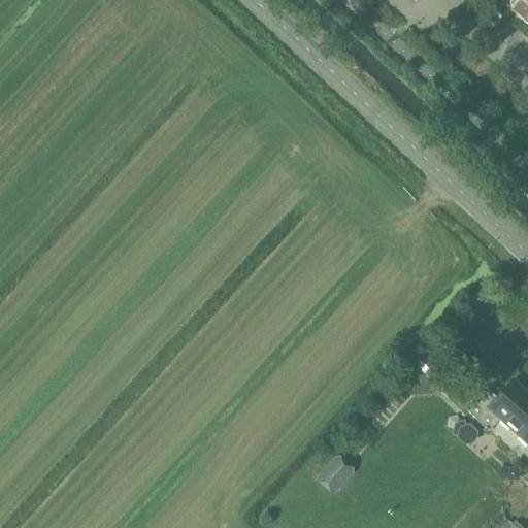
[(512,11),(527,27),(527,0),(518,0),(521,2),(512,11)]
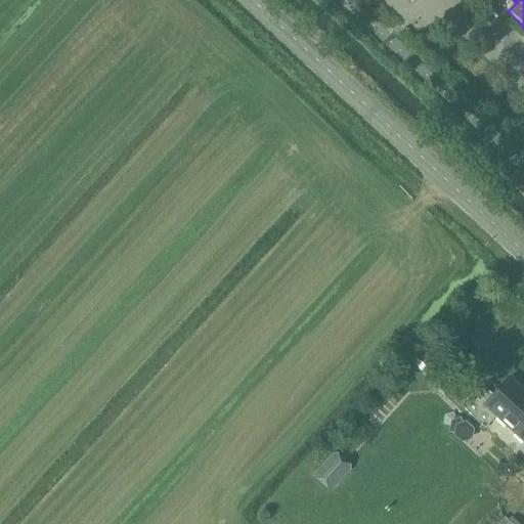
[(419,355),(411,363),(426,378),(433,369),(419,355)]
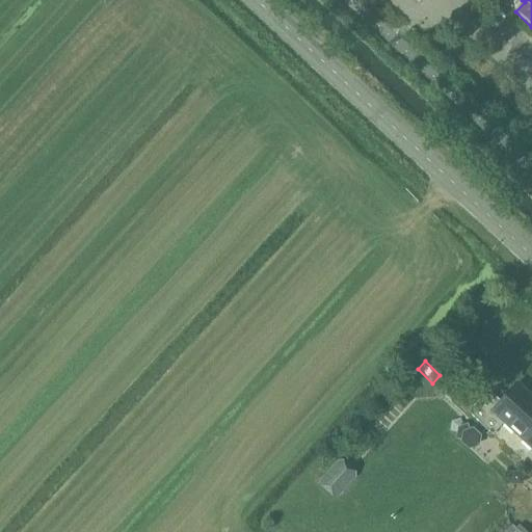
[(531,451),(531,400),(516,387),(500,404),(488,393),(468,414),(493,437),(504,425),(531,451)]
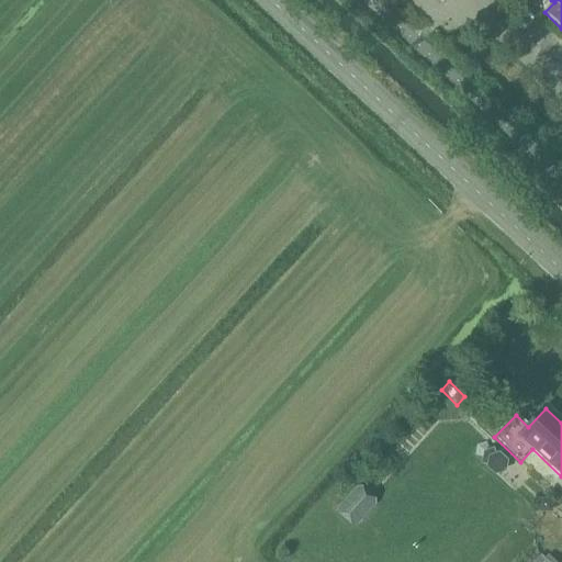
[(476,446),(474,456),(482,458),(481,463),(493,467),(495,456),(493,449),(489,450),(486,444),(476,446)]
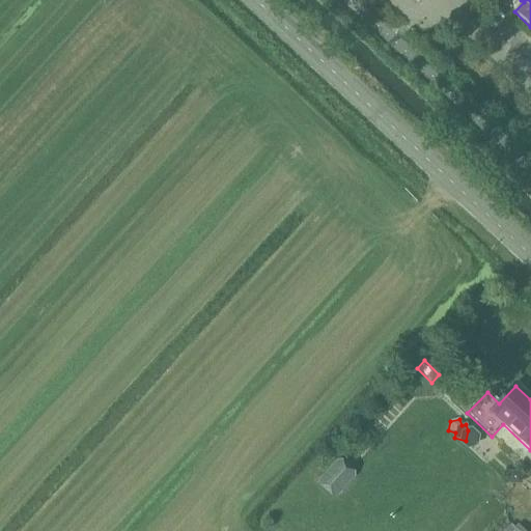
[(339,463),(322,482),(335,495),(354,475),(339,463)]
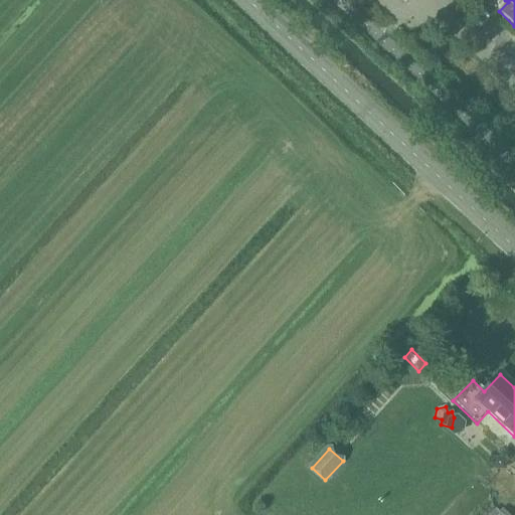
[(504,459),(494,459),(494,469),(505,469),(504,459)]
